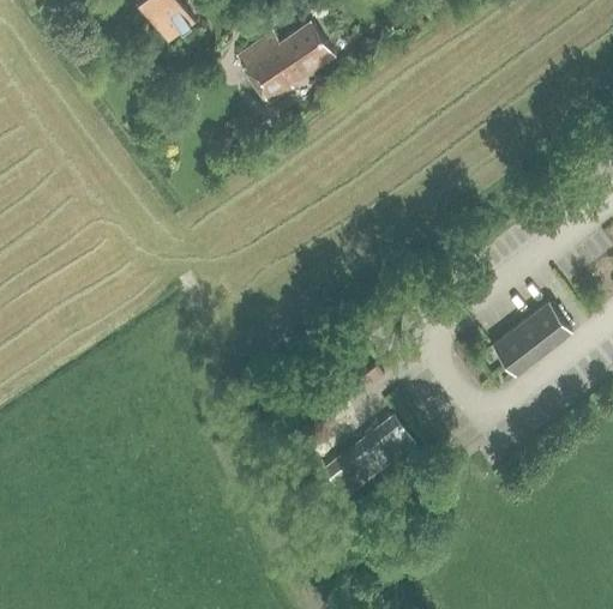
[(194,24),(178,0),(136,0),(167,43),(194,24)]
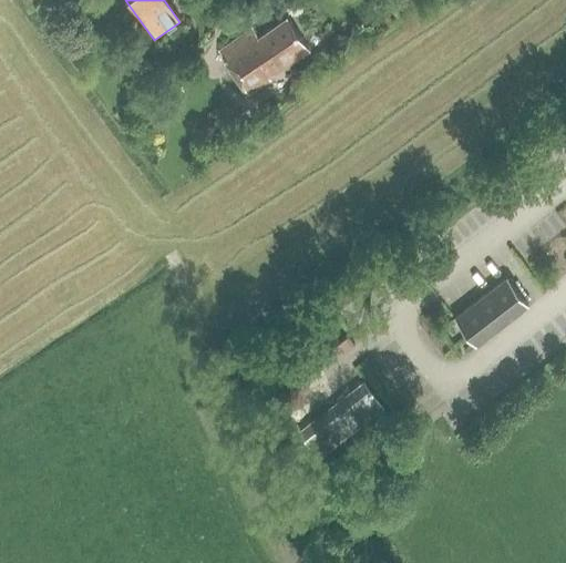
[(258,41),(253,32),(219,55),(248,98),(269,83),(268,81),(302,58),(280,26),(258,41)]
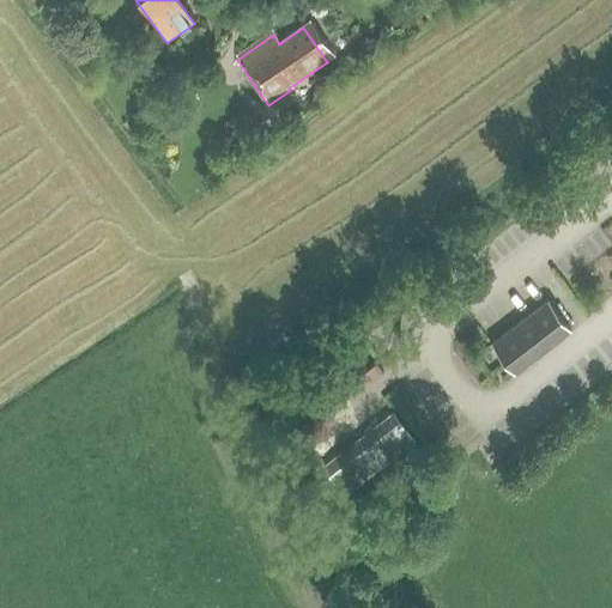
[(546,304),(492,348),(517,378),(571,334),(546,304)]
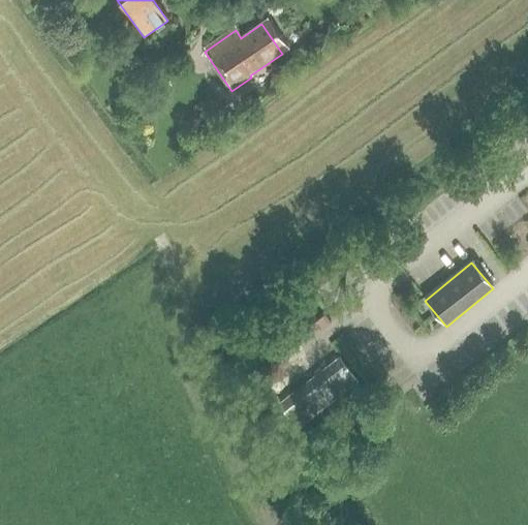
[(307,337),(327,329),(323,320),(303,329),(307,337)]
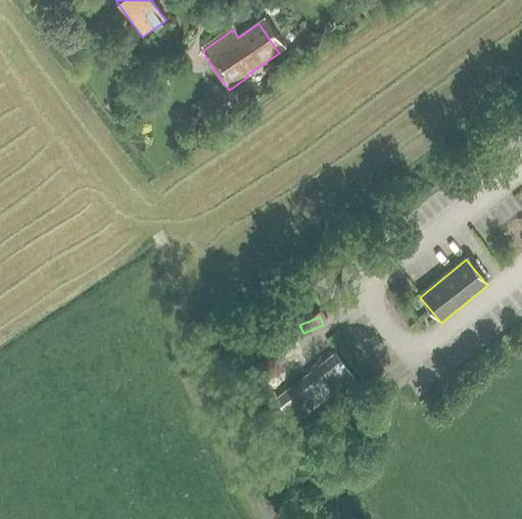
[(276,396),(294,424),(360,380),(340,352),(276,396)]
